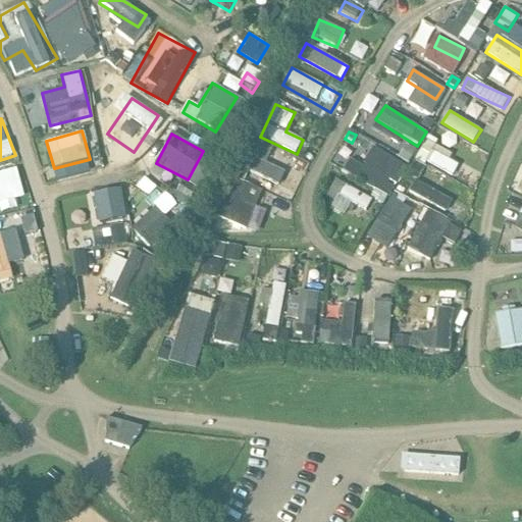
[(372,146),(362,165),(351,158),(345,168),(390,194),(407,164),(372,146)]
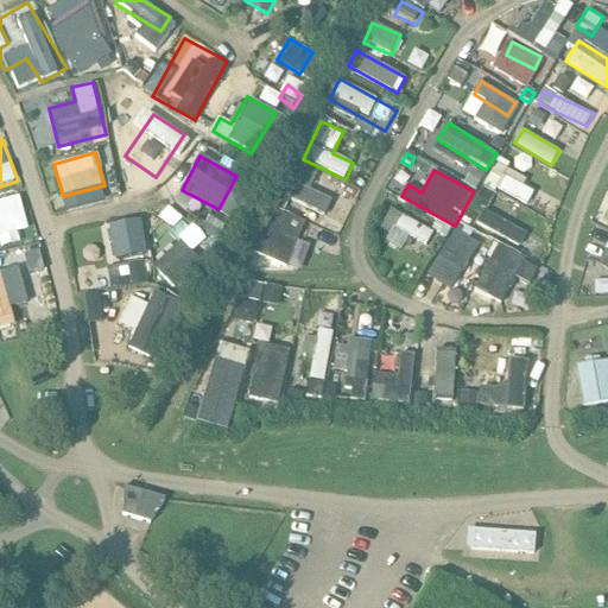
[(527,204),(537,189),(508,171),(498,188),(527,204)]
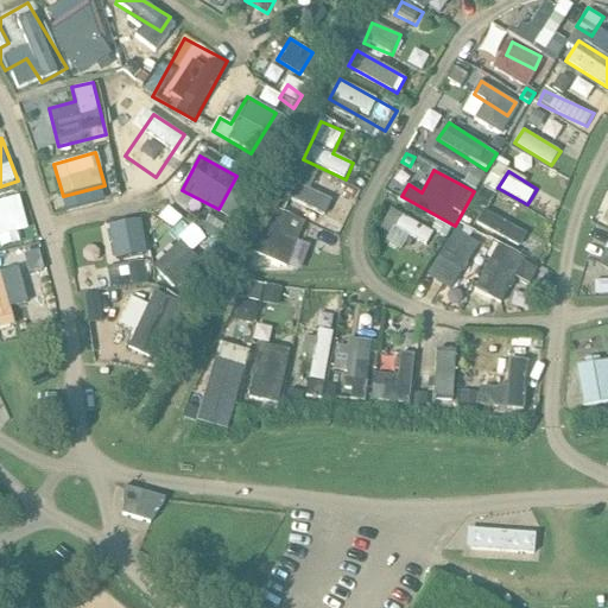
[(334,198),(309,191),(312,179),(298,176),(291,203),(329,213),(334,198)]
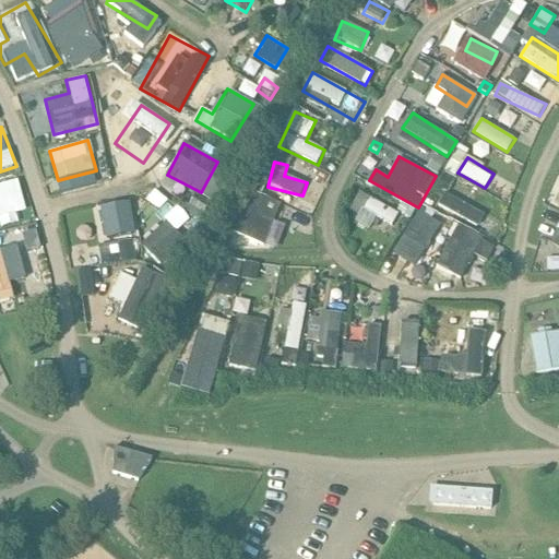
[(0,186),(0,218),(26,215),(21,183),(0,186)]
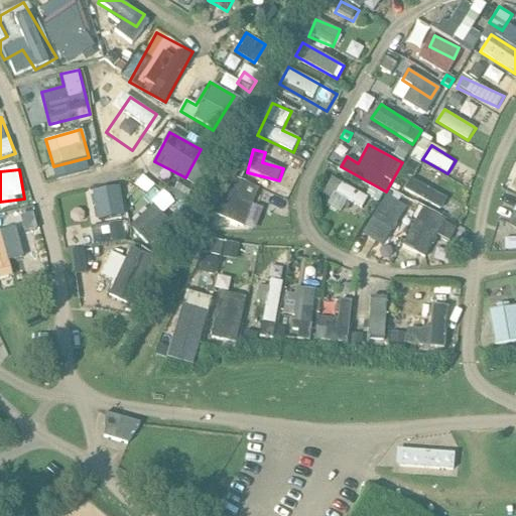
[(233,177),(222,217),(247,225),(259,185),(233,177)]
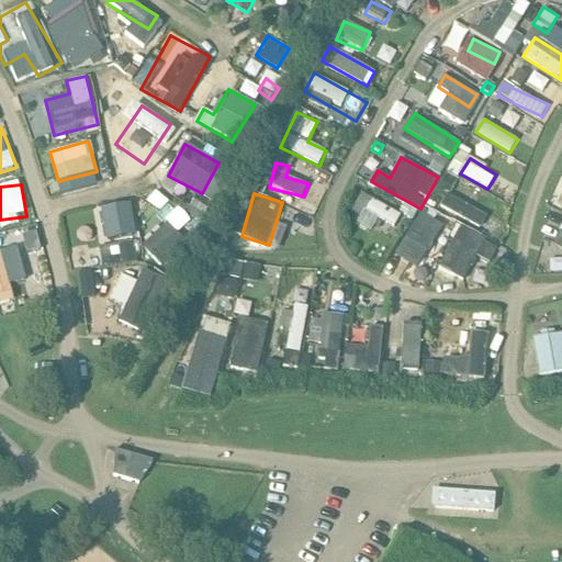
[(210,204),(195,194),(189,205),(203,214),(210,204)]
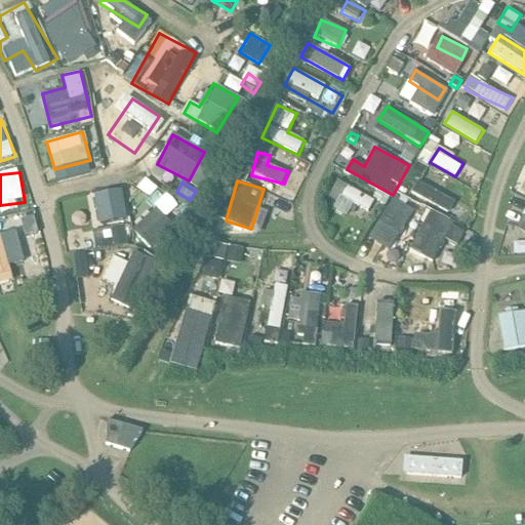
[(438,207),(443,194),(412,183),(408,196),(438,207)]
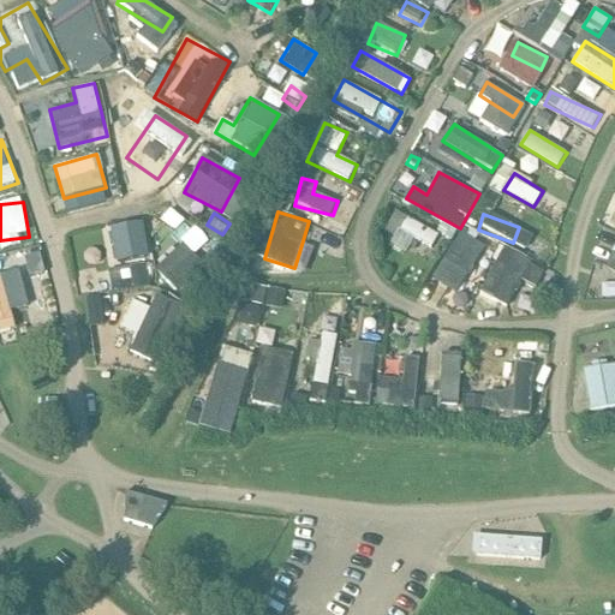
[(117,261),(147,258),(144,224),(113,226),(117,261)]
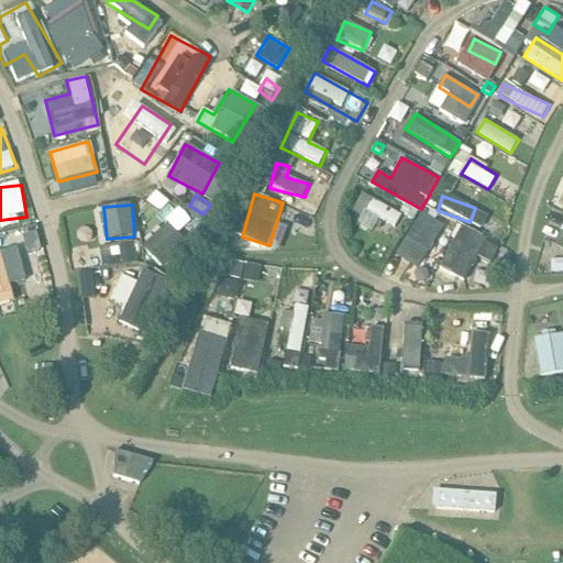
[(411,210),(404,206),(399,212),(407,217),(411,210)]
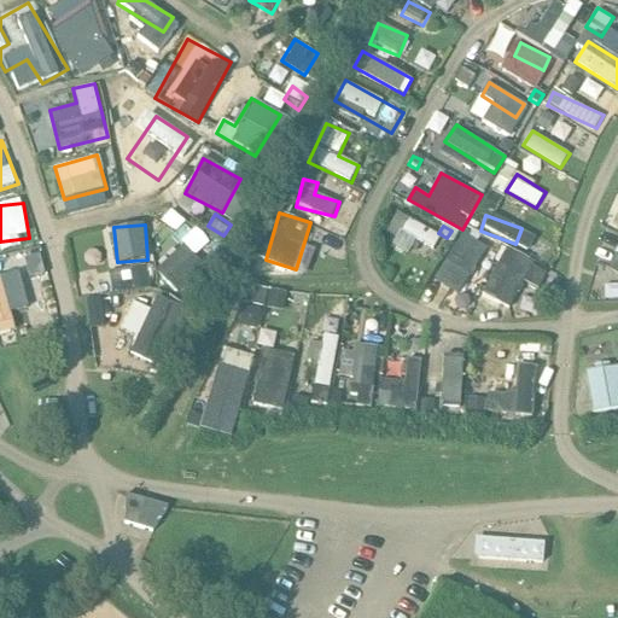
[(316,229),(310,248),(342,258),(348,240),(316,229)]
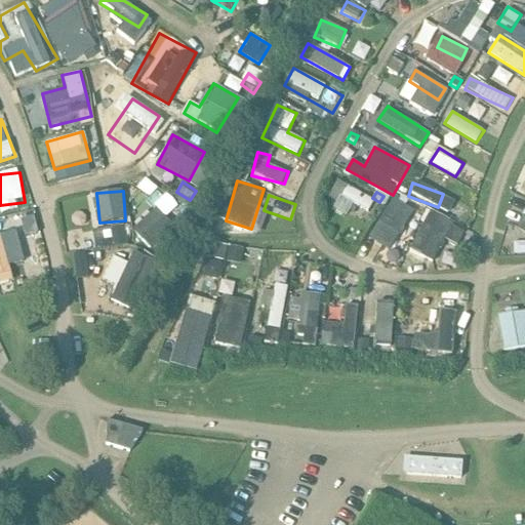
[(391,197),(370,239),(394,250),(414,207),(391,197)]
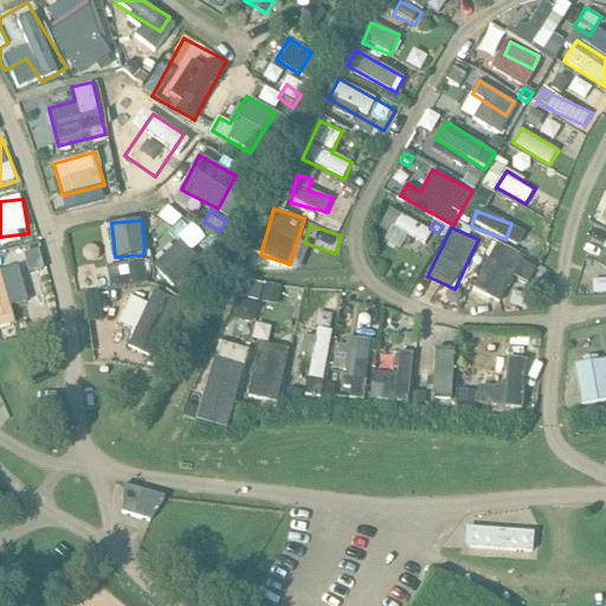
[(155,263),(176,288),(202,264),(181,240),(155,263)]
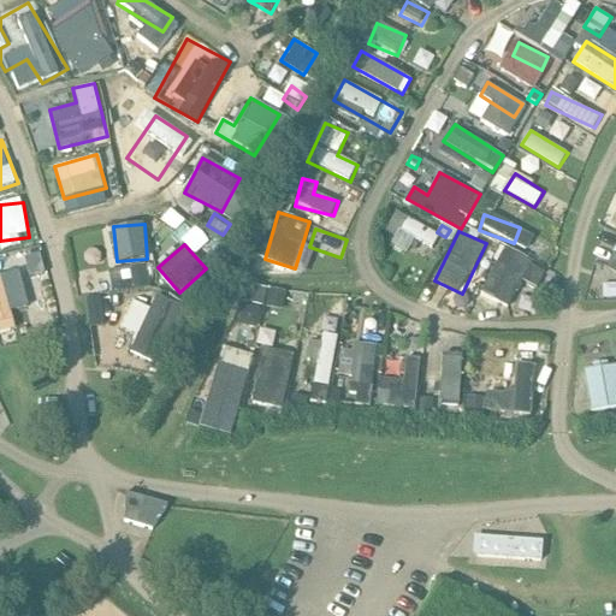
[(480,296),(513,311),(525,284),(538,290),(548,270),(503,249),(480,296)]
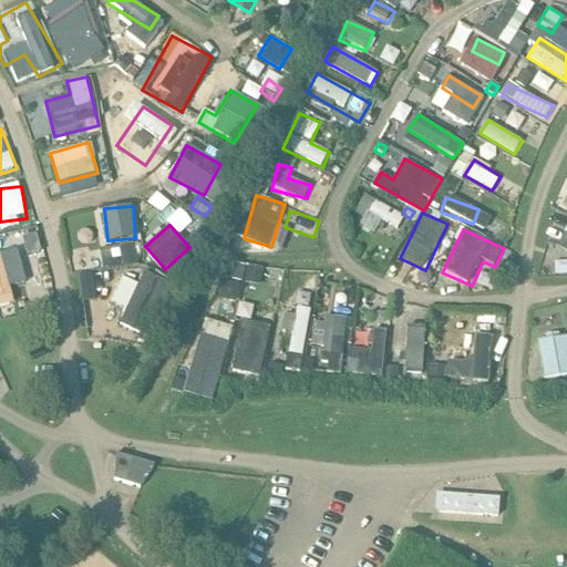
[(0,292),(12,290),(8,268),(19,266),(13,238),(0,240),(0,292)]
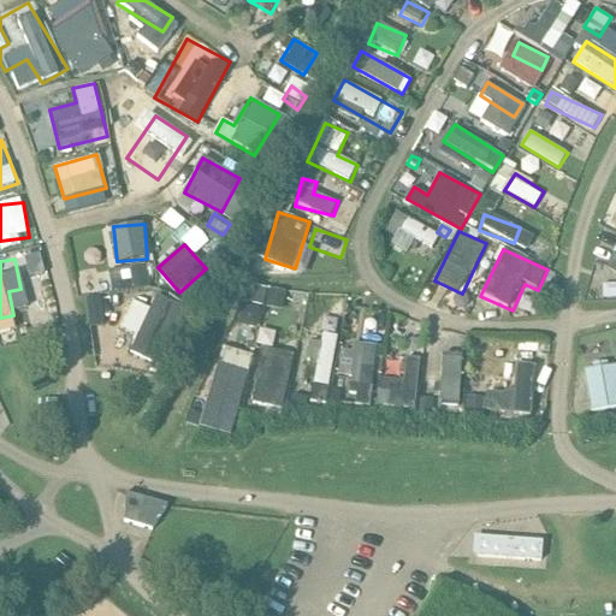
[(252,285),(249,304),(284,308),(286,290),(252,285)]
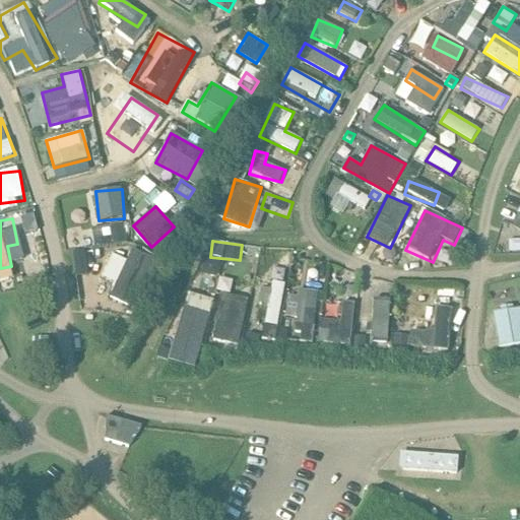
[(132,249),(127,260),(111,253),(101,276),(117,283),(111,298),(131,307),(152,258),(132,249)]
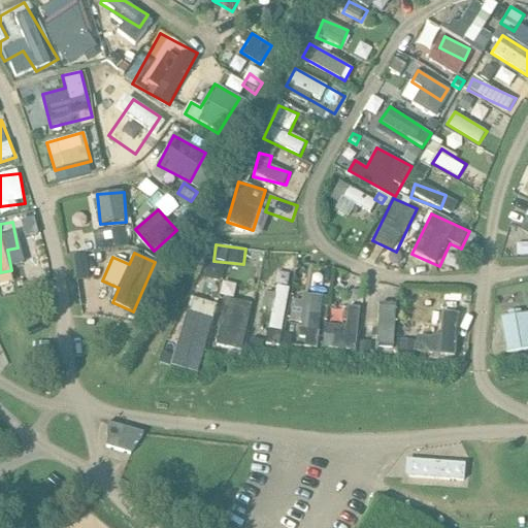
[(89,281),(86,255),(73,257),(77,283),(89,281)]
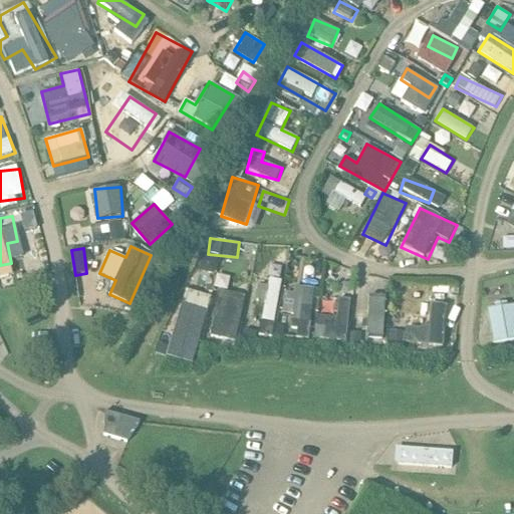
[(271,274),(262,319),(274,322),(284,277),(271,274)]
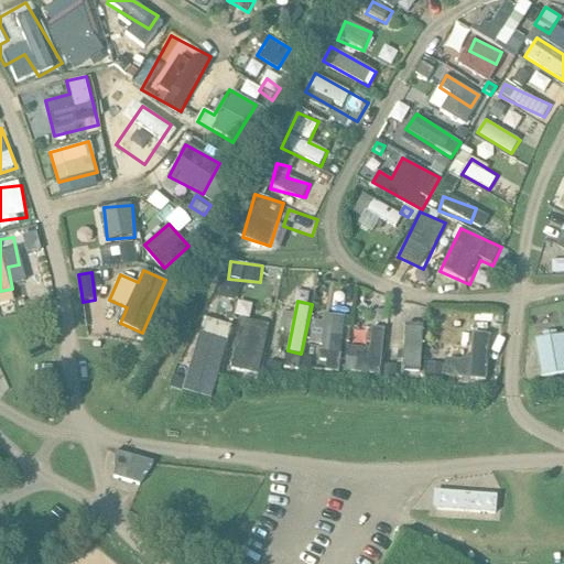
[(102,322),(118,327),(125,307),(109,302),(102,322)]
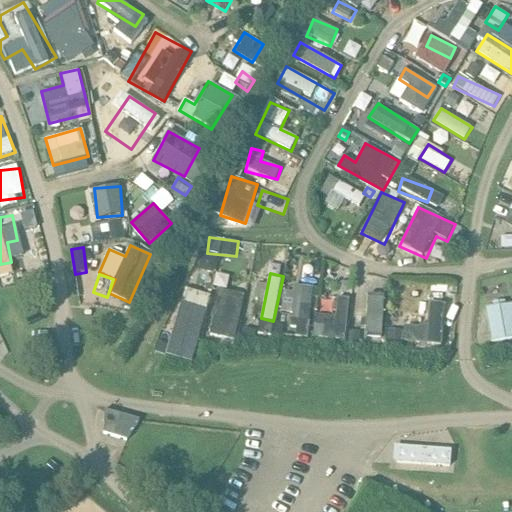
[(190,363),(210,295),(185,288),(165,356),(190,363)]
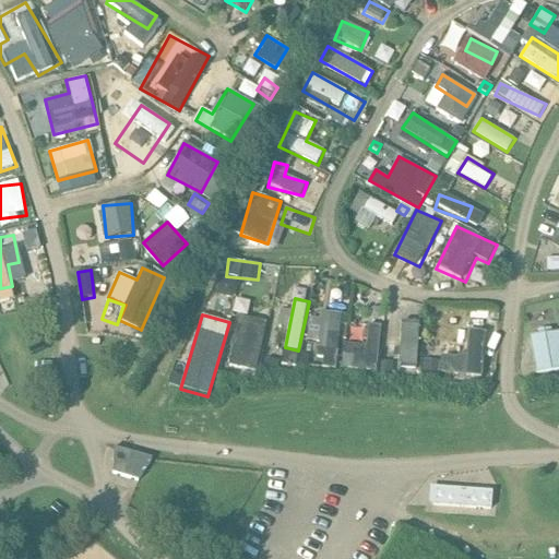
[(558,323),(558,319),(539,321),(544,357),(558,354),(558,323)]
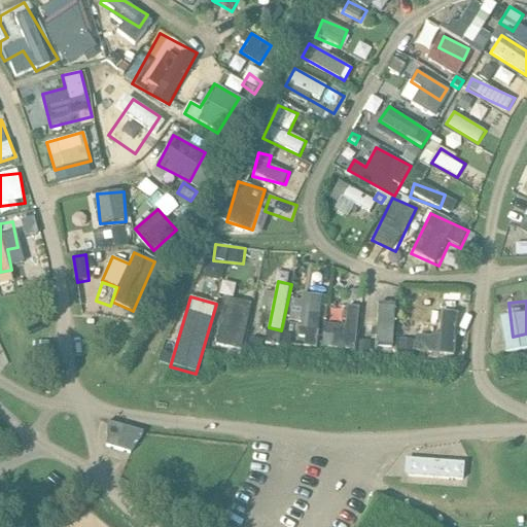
[(392,344),(393,304),(379,304),(378,343),(392,344)]
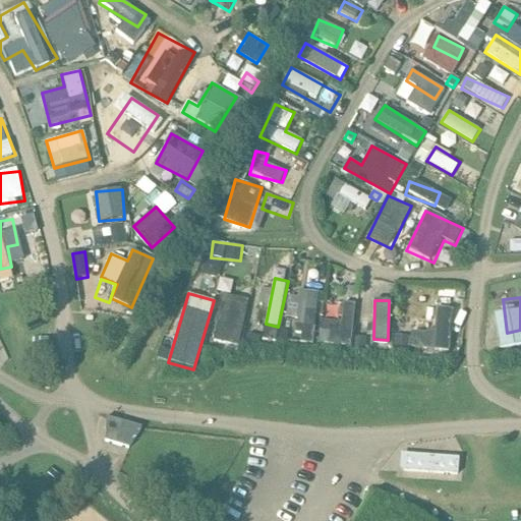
[(344,334),(345,302),(323,301),(322,333),(344,334)]
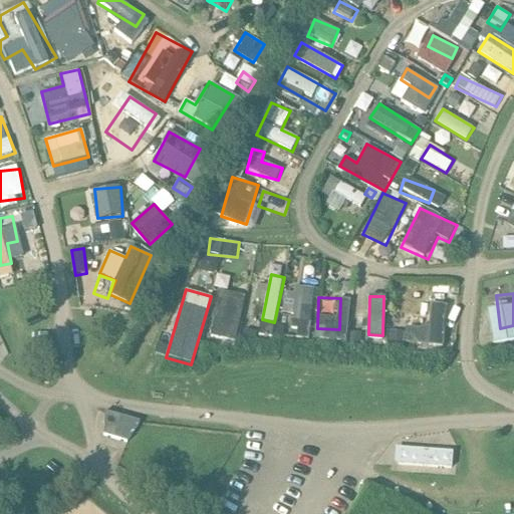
[(405,342),(443,345),(447,304),(427,302),(426,318),(408,317),(405,342)]
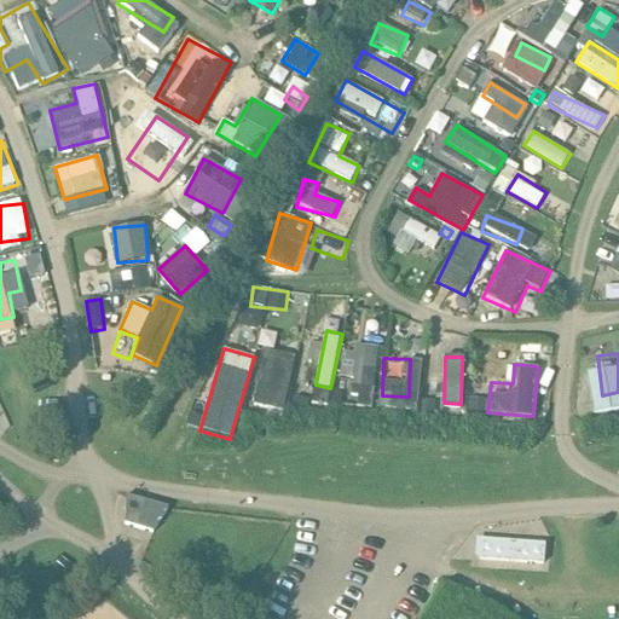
[(125,526),(152,533),(168,510),(126,498),(125,526)]
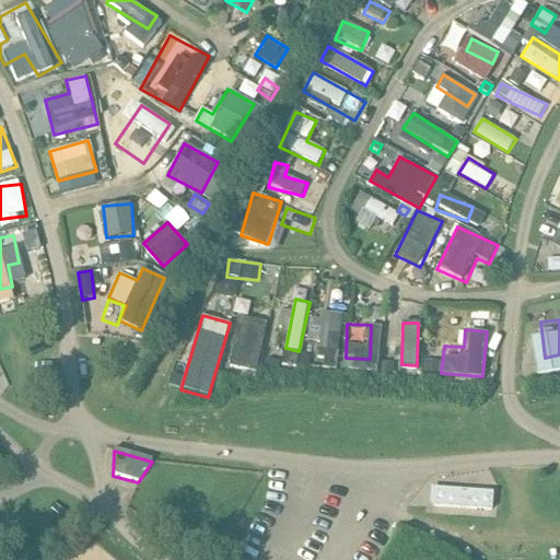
[(491,511),(492,493),(434,490),(433,508),(491,511)]
